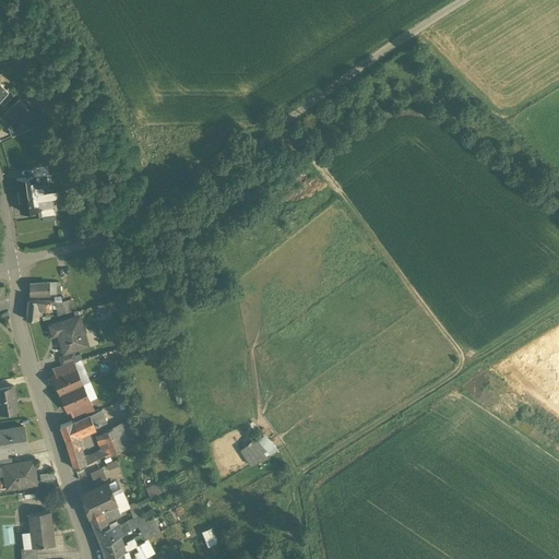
[(11,87),(7,92),(8,94),(0,100),(0,104),(3,107),(18,94),(11,87)]
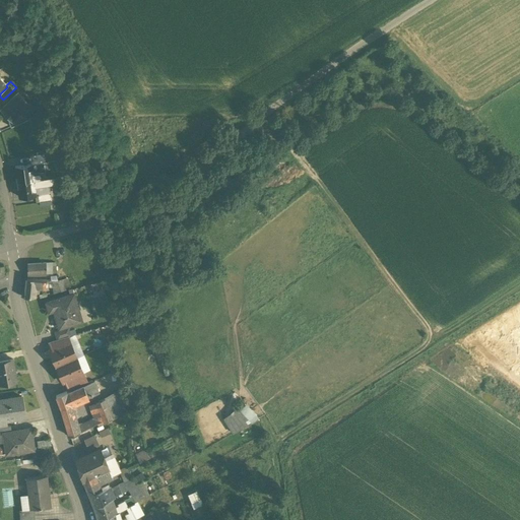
[(18,93),(2,110),(7,116),(14,122),(20,115),(21,115),(22,115),(24,117),(25,117),(31,111),(24,104),(25,102),(18,93)]
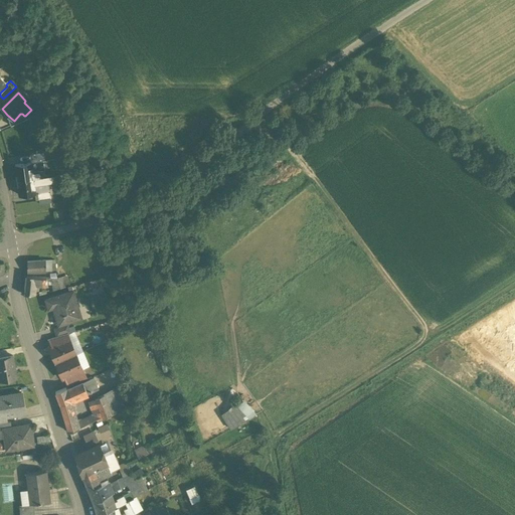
[(24,116),(22,114),(21,114),(20,114),(14,121),(7,115),(6,116),(11,128),(27,121),(25,116),(24,116)]
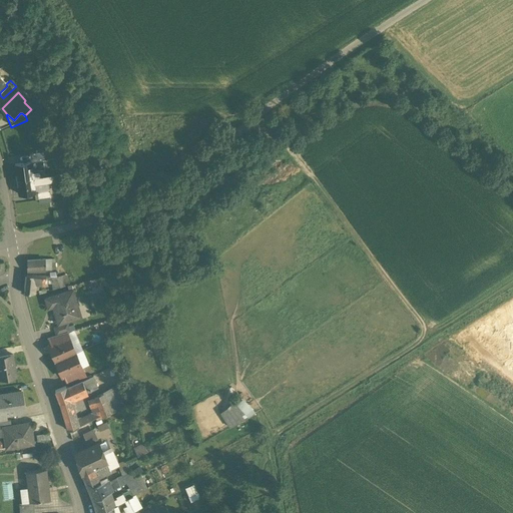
[(51,122),(41,125),(43,132),(53,129),(51,122)]
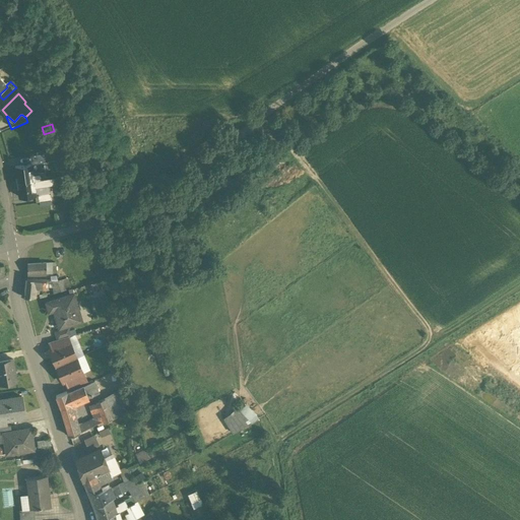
[(29,156),(30,166),(45,165),(45,154),(29,156)]
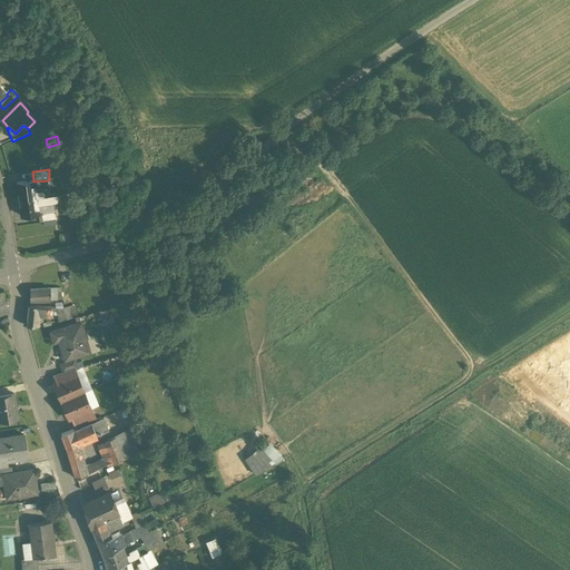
[(50,179),(52,190),(59,189),(61,189),(60,177),(50,179)]
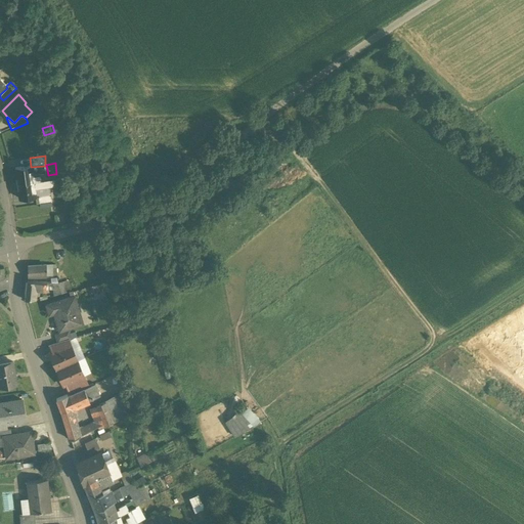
[(32,167),(15,169),(17,184),(34,182),(33,176),(32,167)]
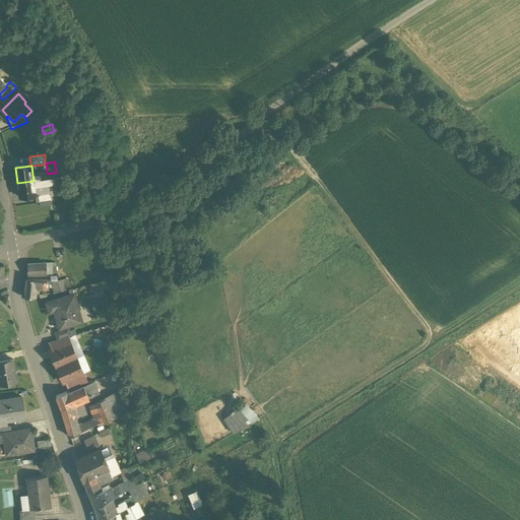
[(35,187),(55,184),(55,178),(46,179),(34,181),(35,187)]
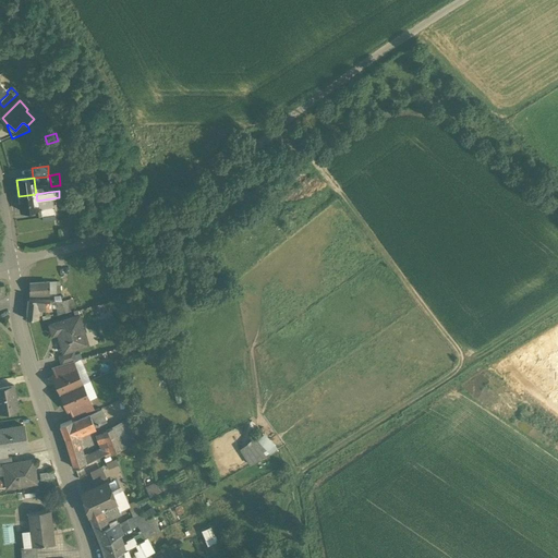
[(36,194),(19,196),(21,214),(38,211),(37,201),(36,194)]
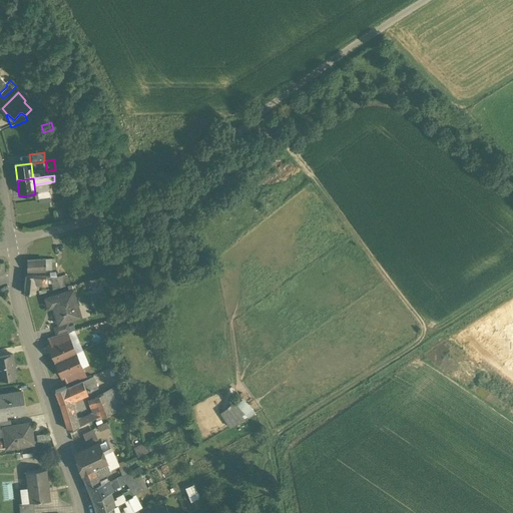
[(49,191),(38,192),(39,199),(50,198),(49,191)]
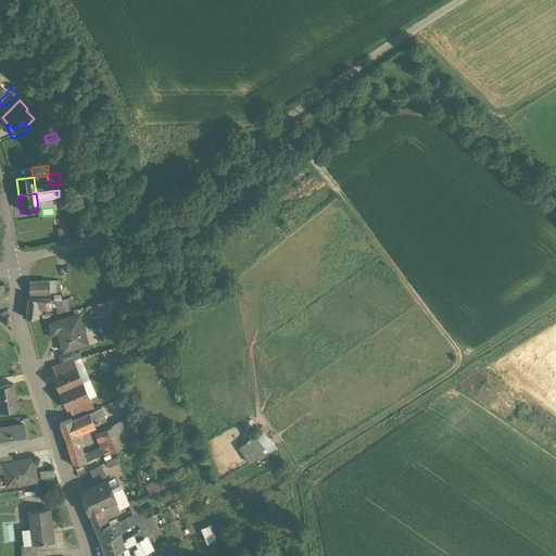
[(72,226),(73,237),(84,236),(81,225),(72,226)]
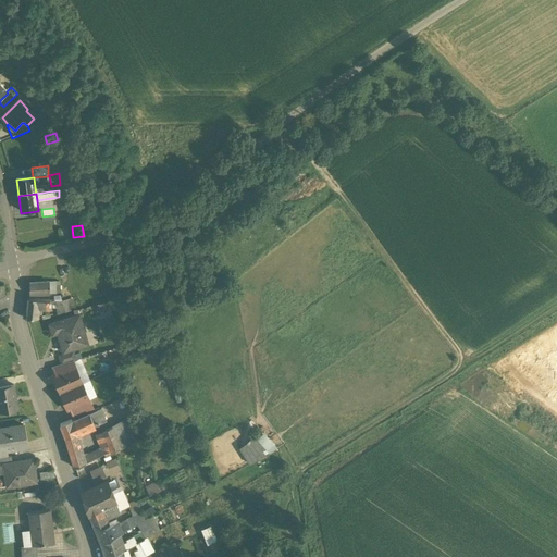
[(49,282),(29,283),(29,294),(42,294),(49,293),(49,282)]
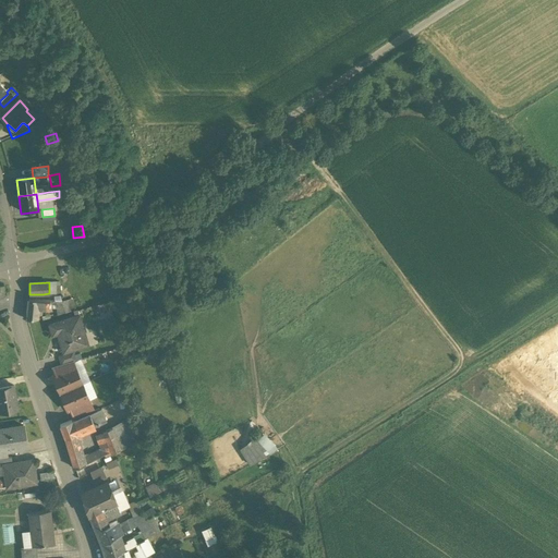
[(59,282),(49,282),(49,293),(59,293),(59,282)]
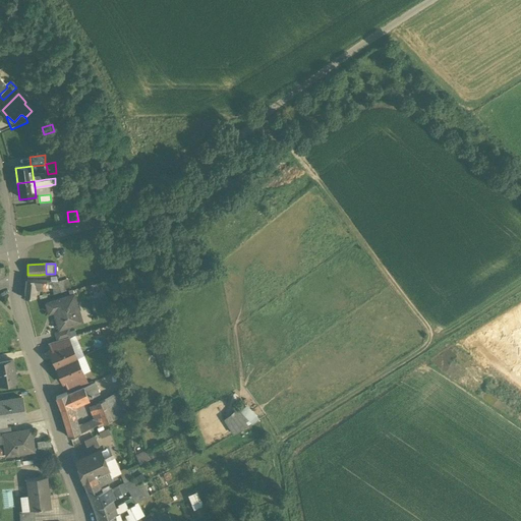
[(37,281),(26,280),(24,298),(35,297),(36,293),(38,293),(39,289),(46,289),(46,287),(46,282),(37,281)]
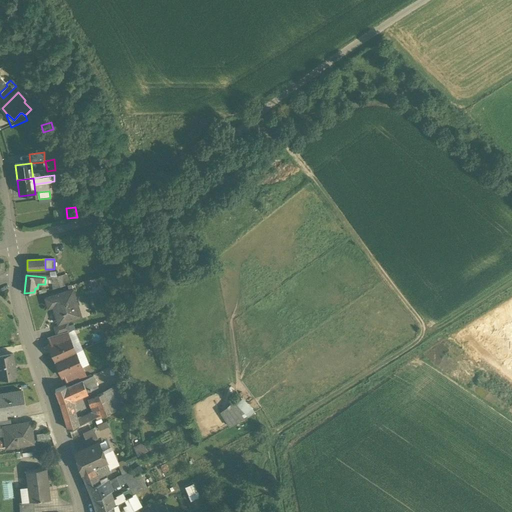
[(68,275),(57,278),(59,283),(60,288),(71,285),(68,275)]
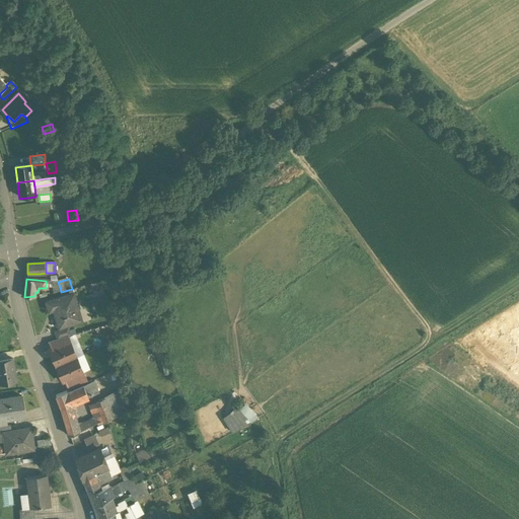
[(74,294),(46,302),(49,311),(54,310),(59,328),(82,321),(74,294)]
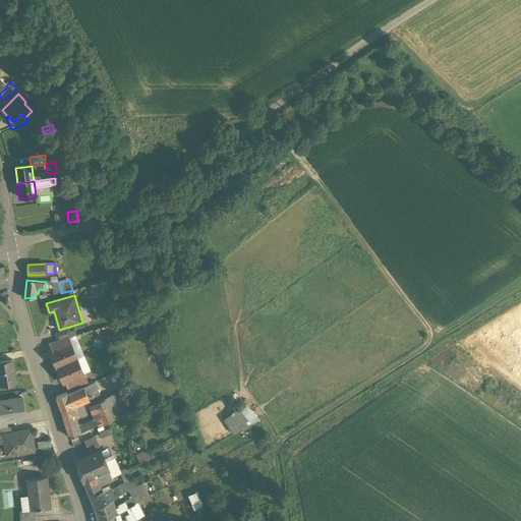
[(68,330),(55,333),(57,340),(70,337),(68,330)]
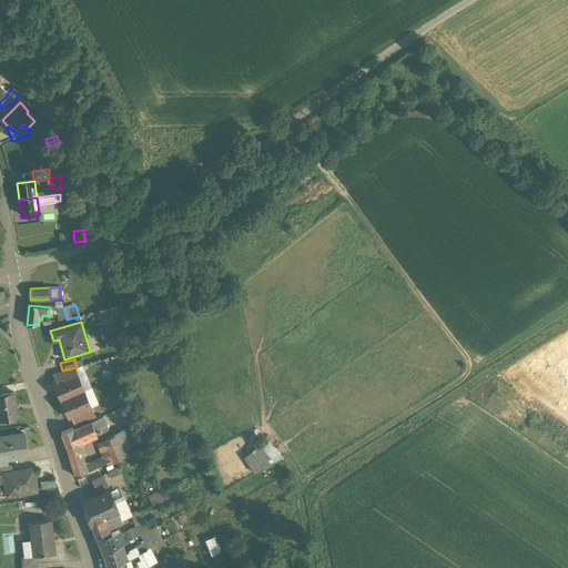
[(73,368),(53,374),(58,383),(75,375),(73,368)]
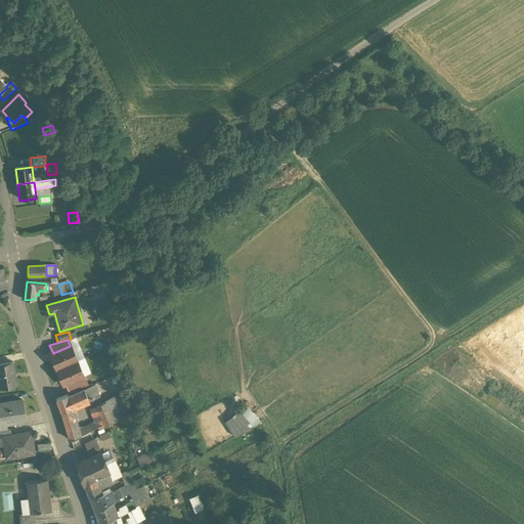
[(53,353),(50,354),(56,369),(77,361),(70,346),(53,353)]
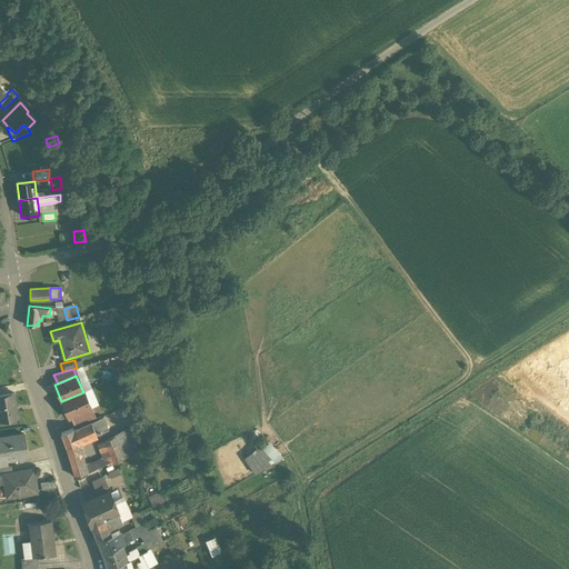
[(83,392),(61,401),(69,419),(71,418),(90,409),(83,392)]
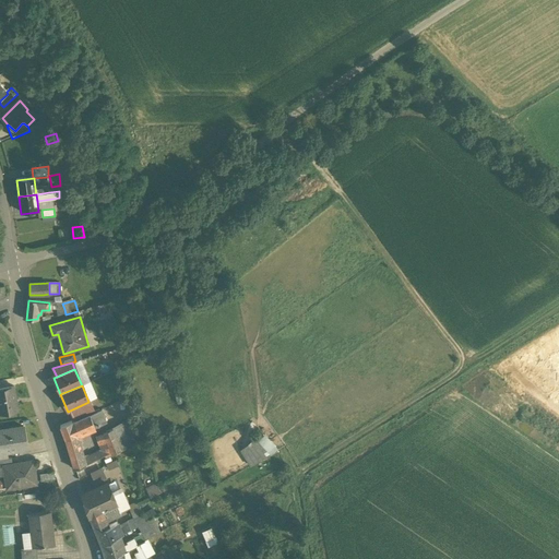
[(14,388),(0,389),(0,414),(18,412),(14,388)]
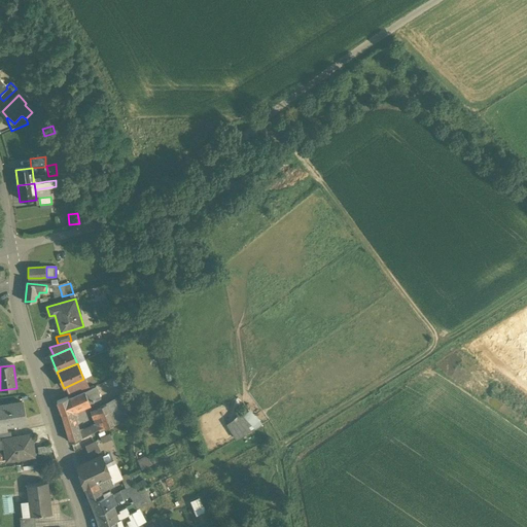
[(83,379),(66,387),(71,397),(84,392),(89,390),(83,379)]
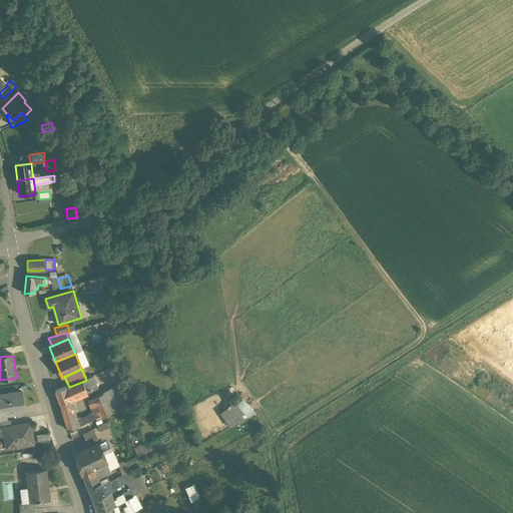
[(86,380),(82,382),(87,393),(97,388),(93,377),(86,380)]
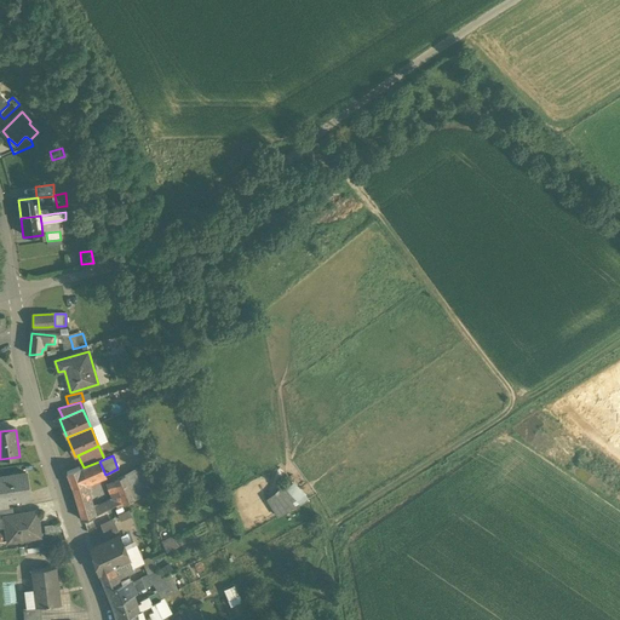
[(84,468),(80,469),(79,468),(67,474),(74,492),(86,487),(85,483),(105,475),(99,461),(84,468)]
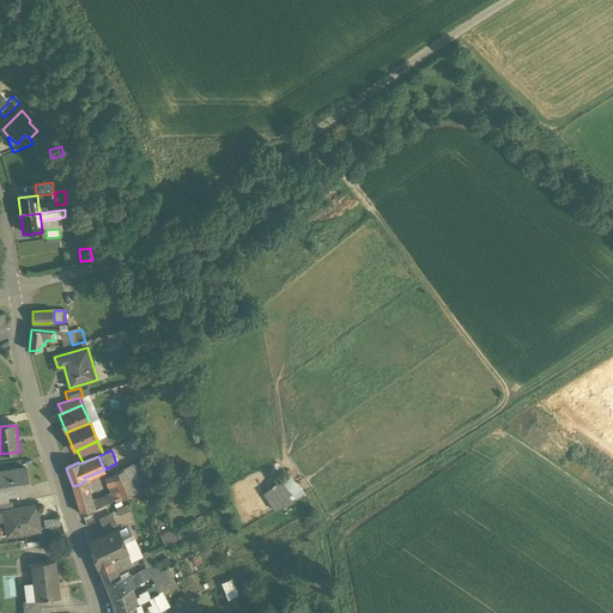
[(139,463),(113,477),(122,499),(149,486),(139,463)]
